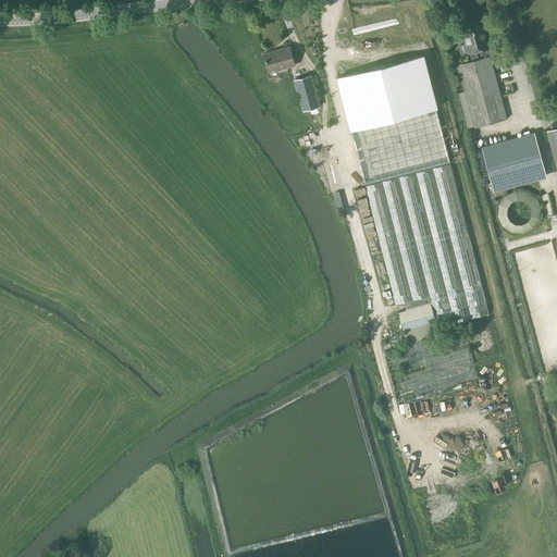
[(475,50),(487,47),(481,22),(461,26),(463,36),(462,38),(463,41),(466,42),(468,52),(469,51),(471,60),(457,64),(473,127),(507,119),(490,56),(479,59),(475,50)]
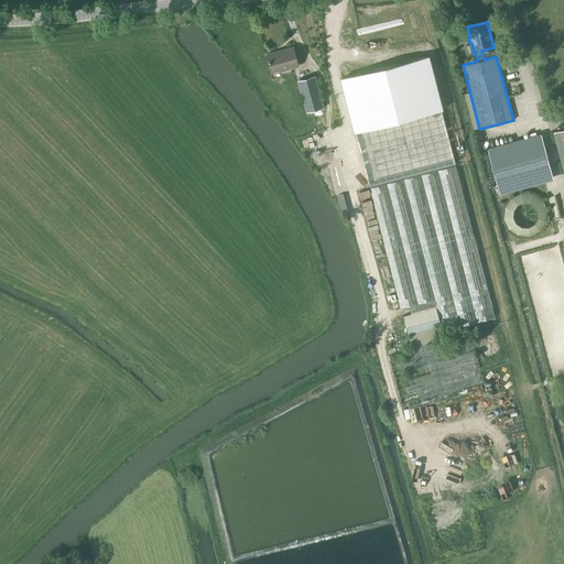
[(272,73),(297,66),(293,46),(267,54),(272,73)]
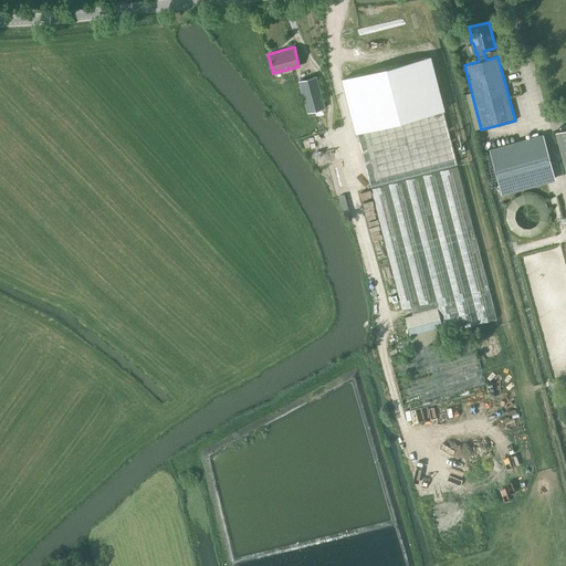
[(486,286),(457,166),(442,111),(428,58),(342,79),(356,133),(370,188),(400,308),(427,411),(513,389),(486,286)]
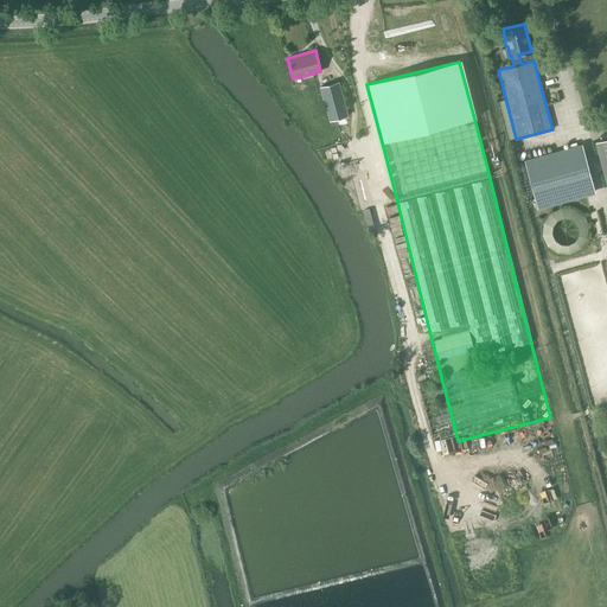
[(330,121),(347,115),(338,82),(320,87),(330,121)]
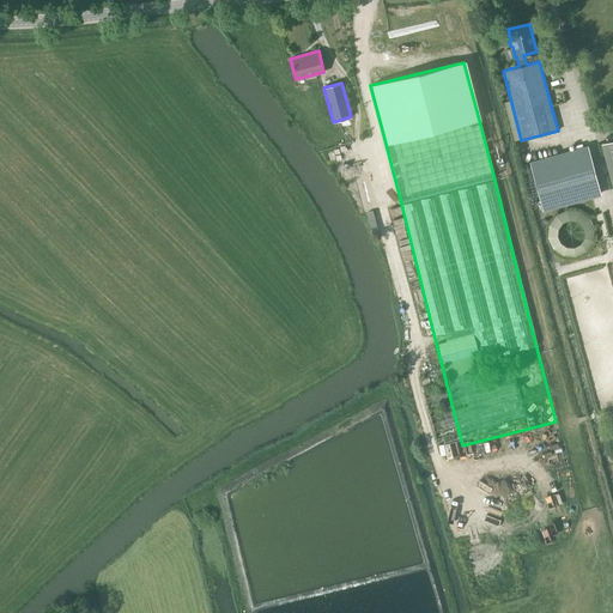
[(612,140),(601,144),(612,186),(612,140)]
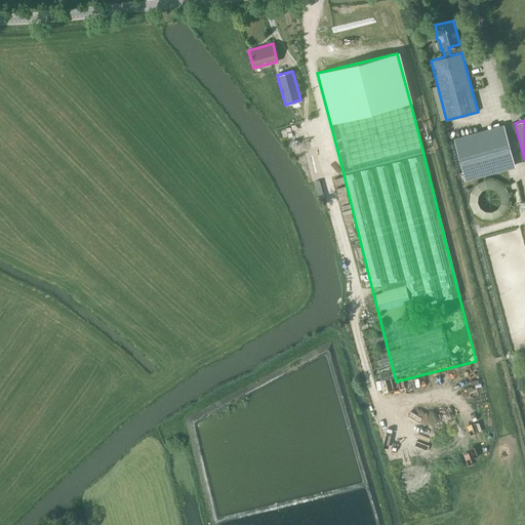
[(465,178),(515,165),(503,125),(454,139),(465,178)]
